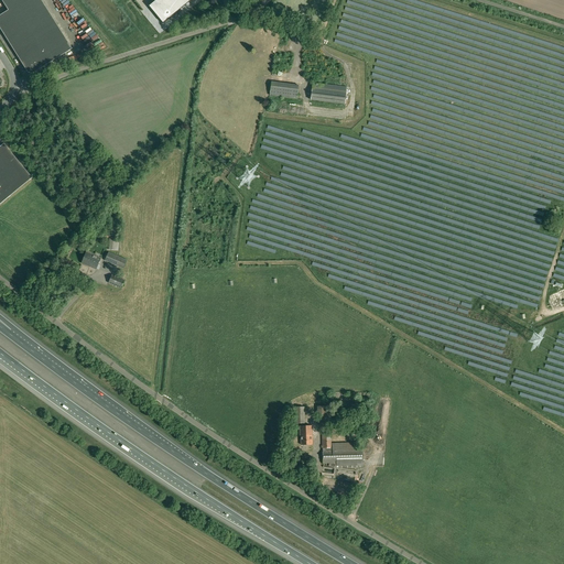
[(1,0),(9,10),(0,14),(0,28),(28,73),(33,74),(72,49),(41,0),(1,0)]
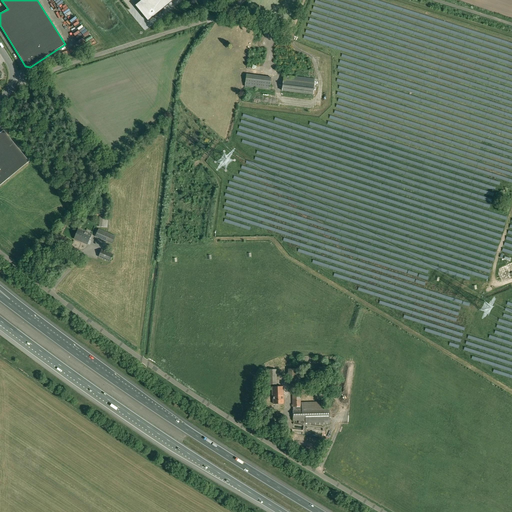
[(152,0),(141,0),(141,1),(148,8),(154,16),(161,10),(152,0)]
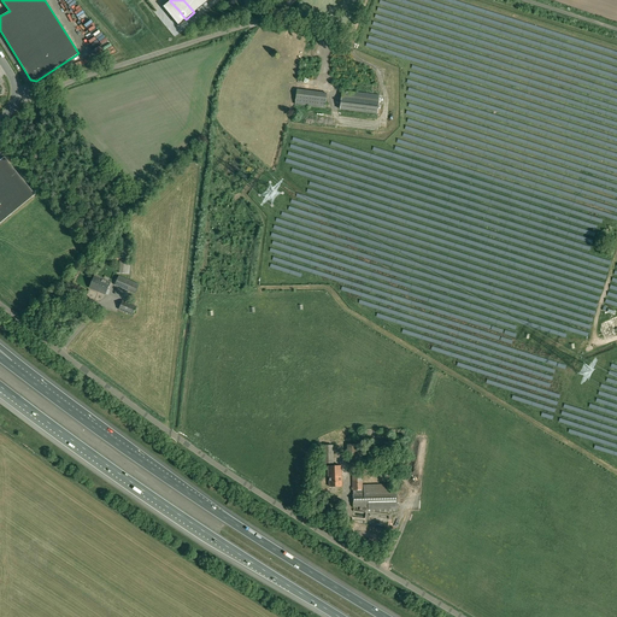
[(198,0),(183,0),(194,12),(203,5),(198,0)]
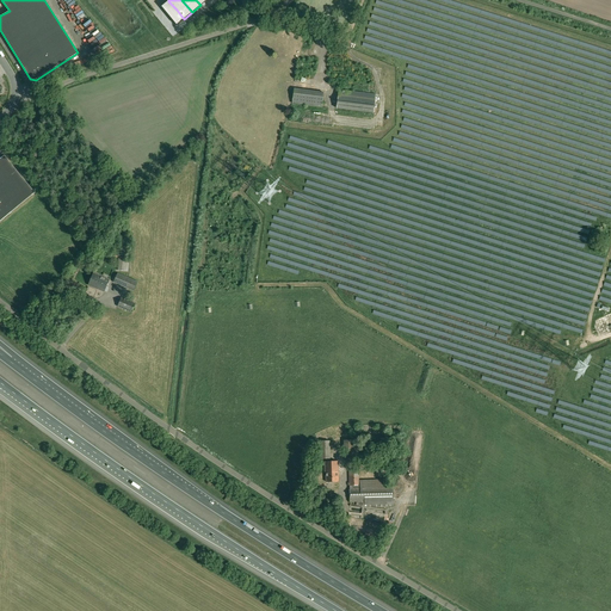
[(168,1),(159,8),(167,18),(177,10),(168,1)]
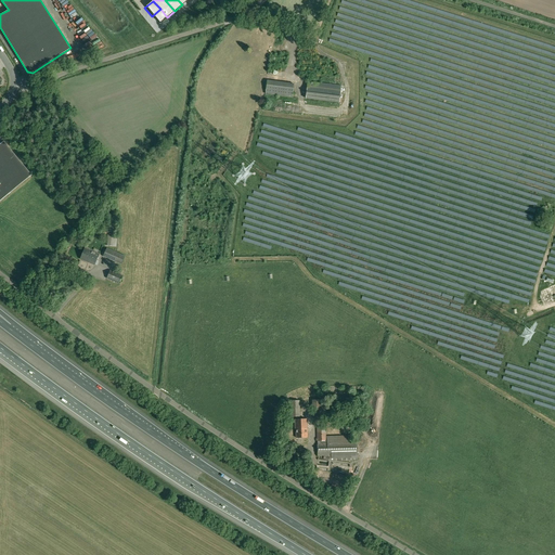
[(160,9),(152,16),(158,25),(167,17),(160,9)]
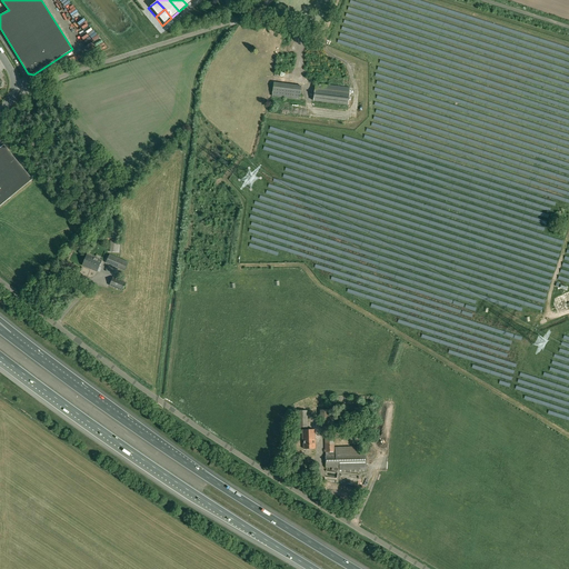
[(313,101),(348,106),(350,88),(323,85),(325,76),(342,78),(343,65),(318,62),(319,53),(307,52),(303,78),(316,79),(313,101)]
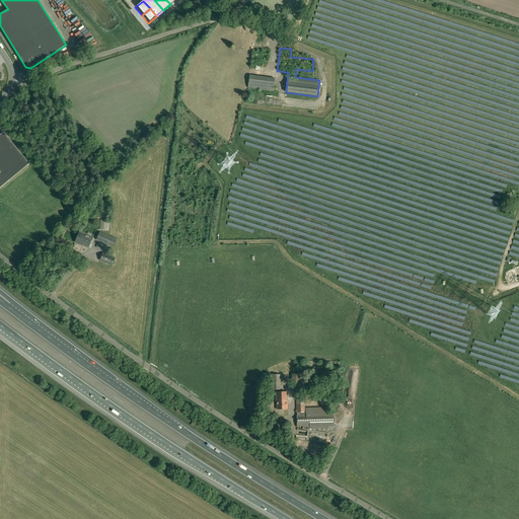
[(249,75),(248,88),(255,89),(257,76),(249,75)]
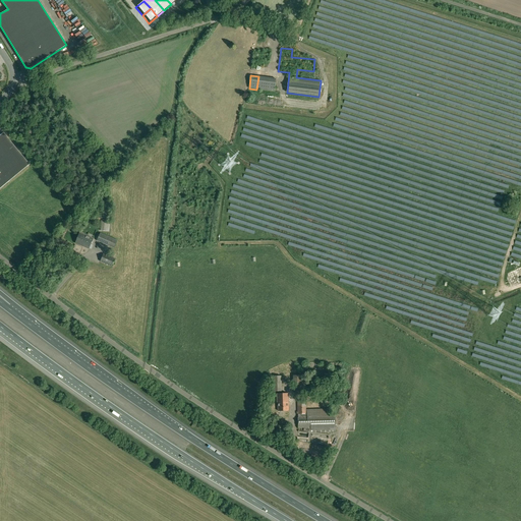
[(0,188),(30,164),(4,132),(0,135),(0,188)]
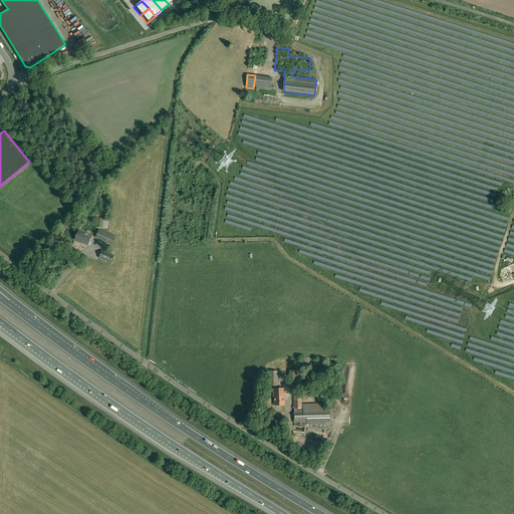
[(109,218),(105,217),(100,217),(98,228),(107,229),(109,218)]
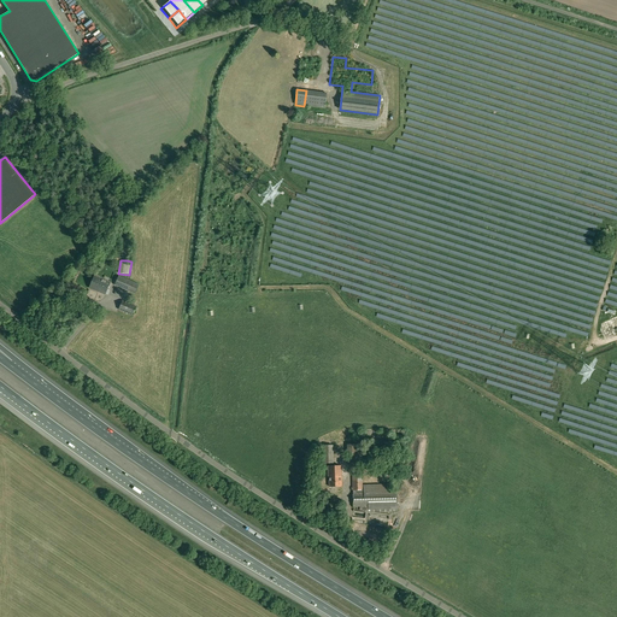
[(94,276),(89,288),(105,295),(111,282),(94,276)]
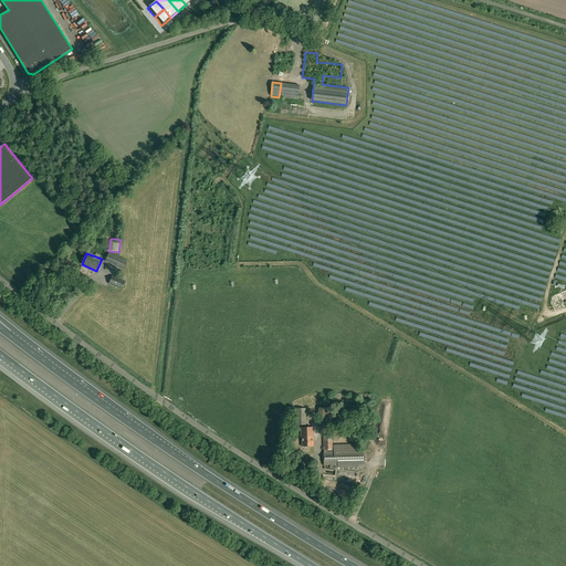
[(105,262),(123,270),(127,261),(109,253),(105,262)]
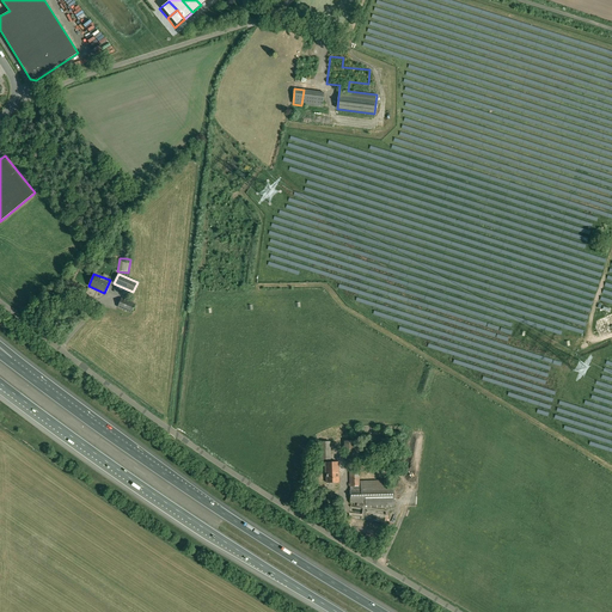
[(117,307),(132,313),(135,304),(122,298),(117,307)]
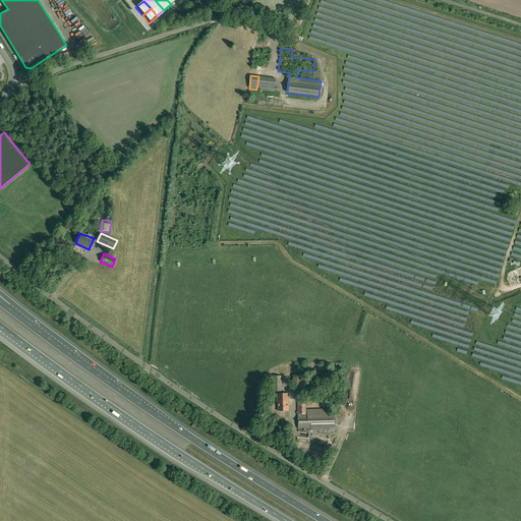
[(287,394),(277,394),(278,398),(278,403),(278,411),(279,411),(283,411),(287,411),(287,407),(288,407),(288,397),(287,394)]
